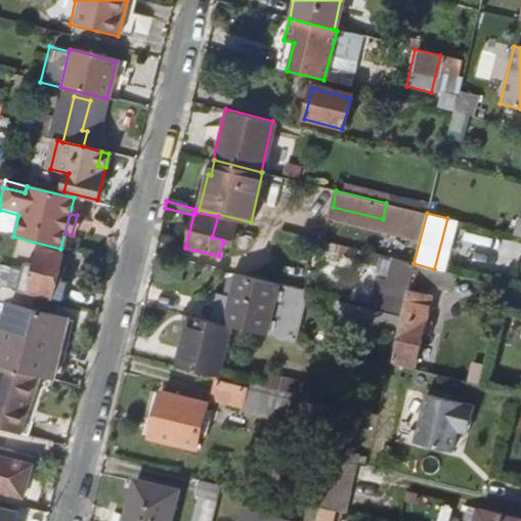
[(11,267),(6,288),(13,290),(58,302),(63,285),(58,283),(61,272),(57,271),(62,255),(41,249),(37,266),(26,263),(25,270),(11,267)]
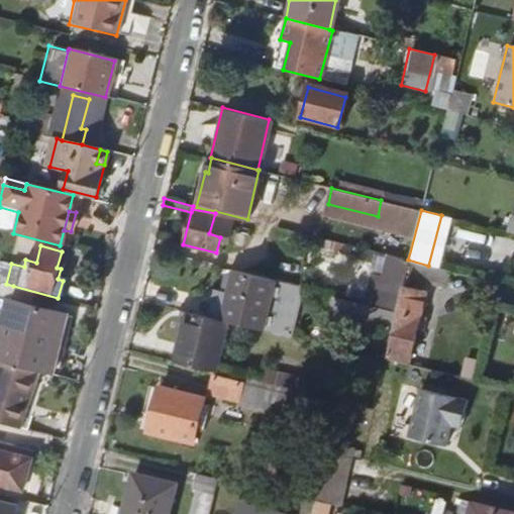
[(374,277),(367,303),(396,310),(404,278),(408,260),(390,255),(384,279),(374,277)]
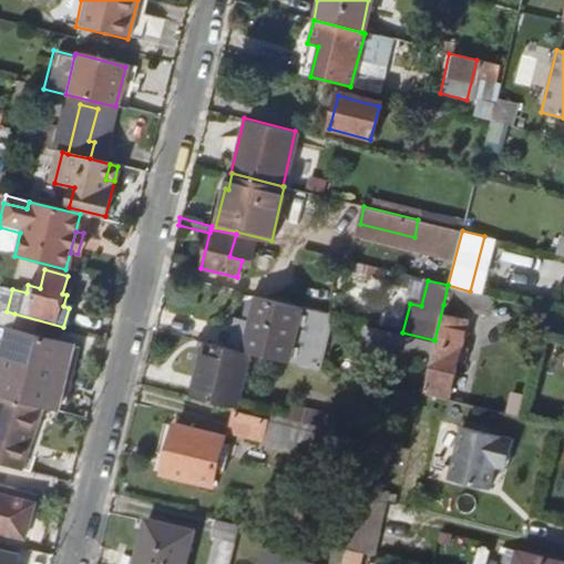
[(486,316),(492,297),(470,291),(448,285),(443,305),(448,306),(426,391),(449,396),(471,311),(486,316)]
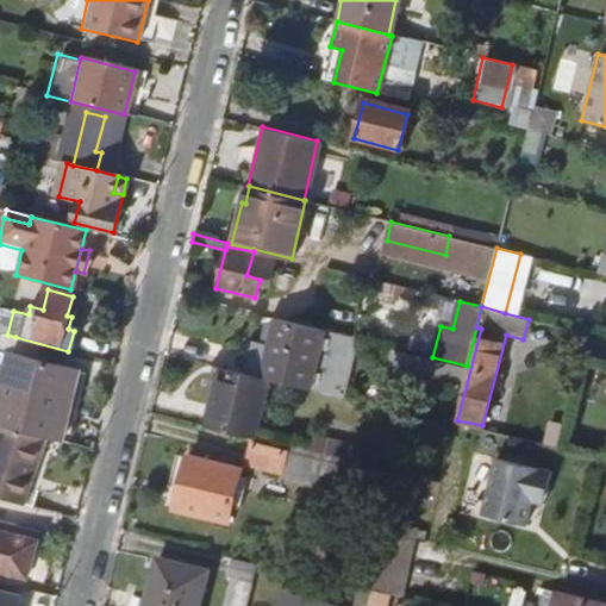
[(311,388),(325,330),(276,317),(262,375),(269,378),(311,388)]
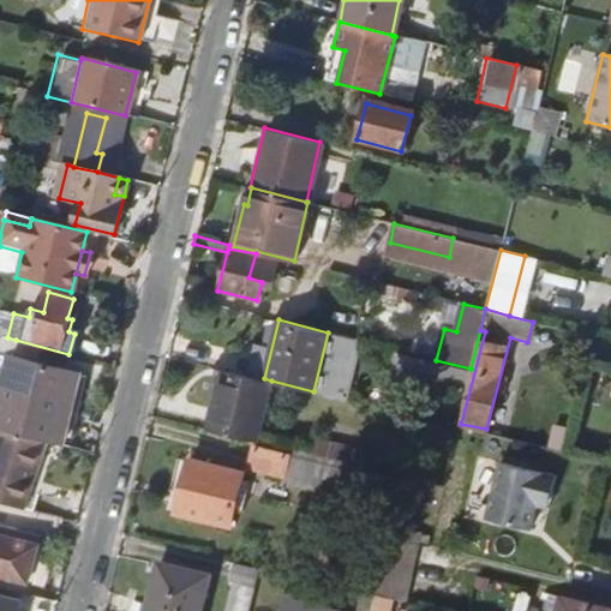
[(391,370),(466,389),(471,372),(394,354),(391,370)]
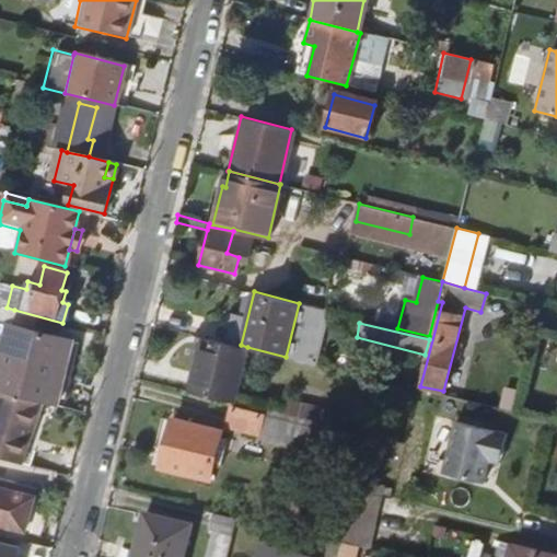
[(10,327),(0,364),(0,393),(43,404),(56,407),(60,389),(68,391),(73,368),(68,366),(73,344),(10,327)]
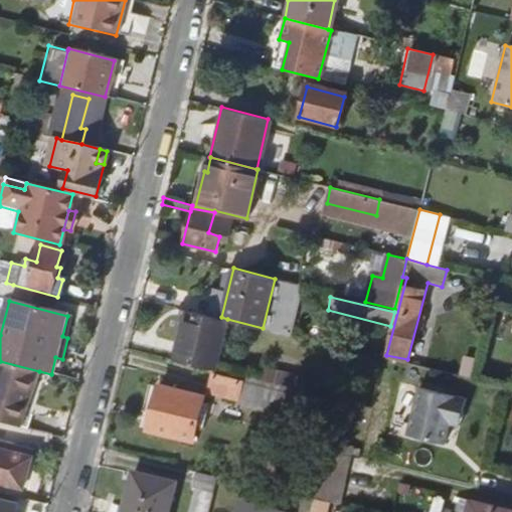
[(216,369),(227,319),(221,317),(188,309),(185,324),(180,323),(172,359),(216,369)]
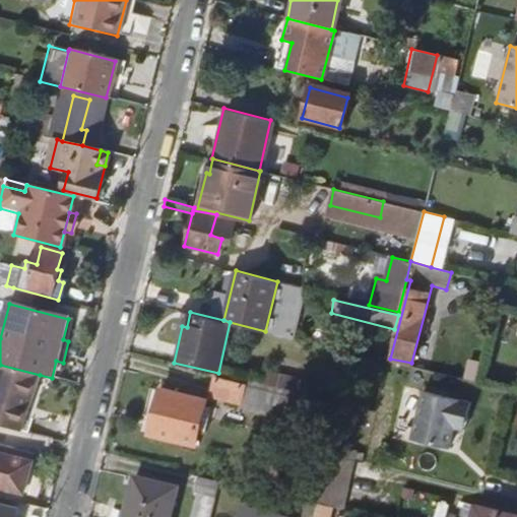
[(0,428),(24,435),(40,375),(0,365),(0,428)]
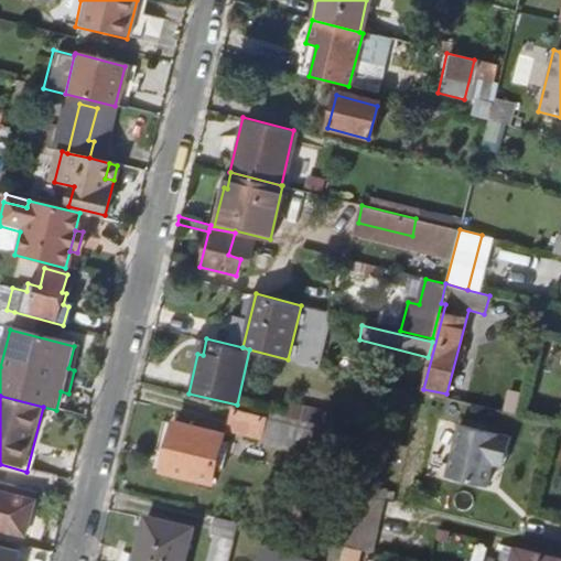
[(234,410),(230,428),(281,441),(286,424),(234,410)]
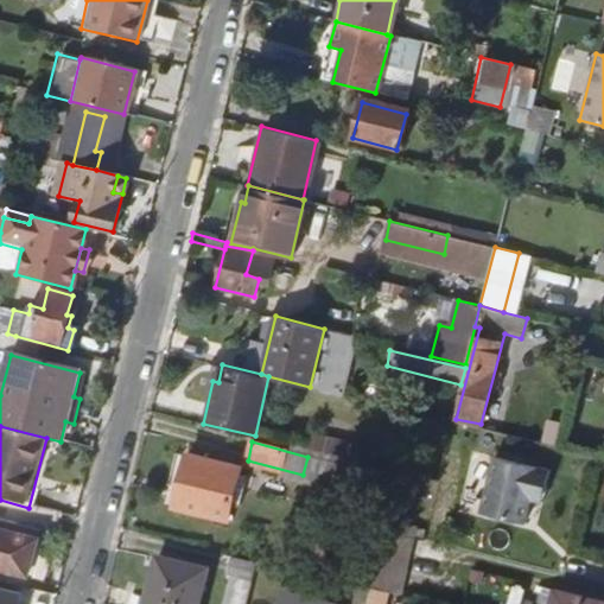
[(177,506),(229,519),(241,468),(189,455),(180,491),(177,506)]
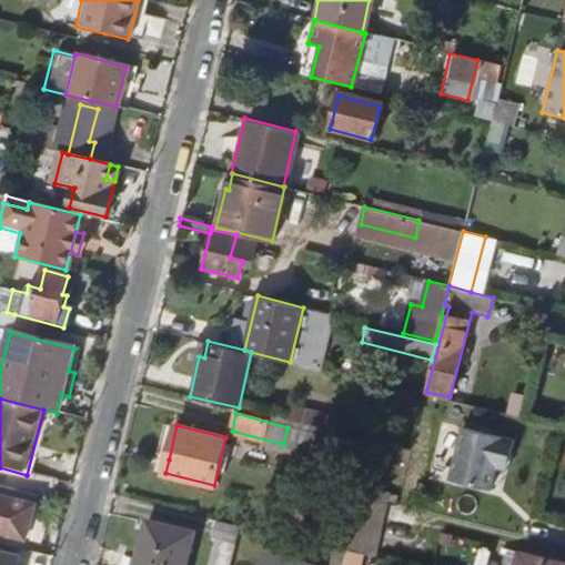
[(513,441),(462,429),(447,481),(488,492),(496,458),(507,462),(513,441)]
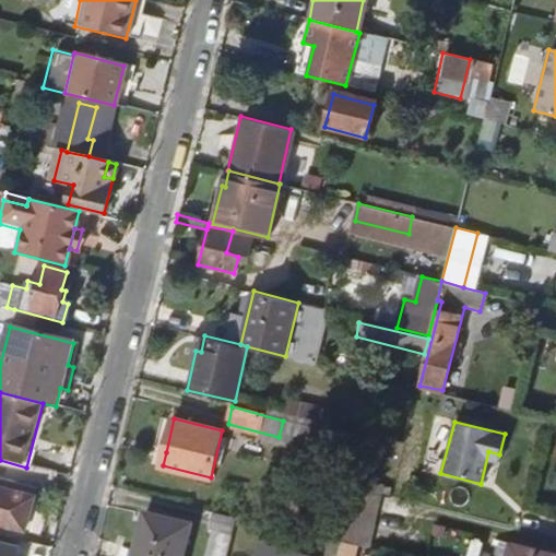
[(0,522),(23,528),(30,497),(0,489),(0,522)]
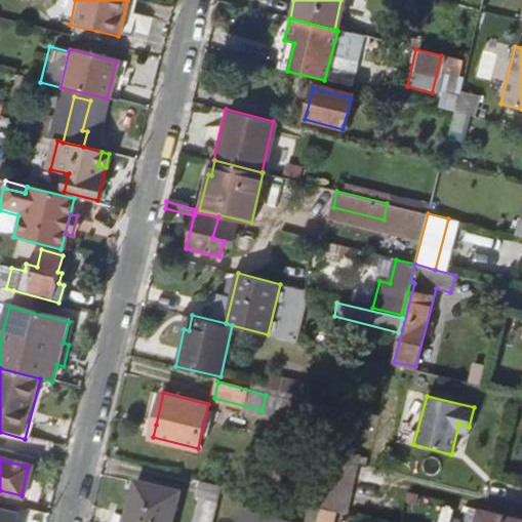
[(345,516),(356,466),(329,459),(317,509),(345,516)]
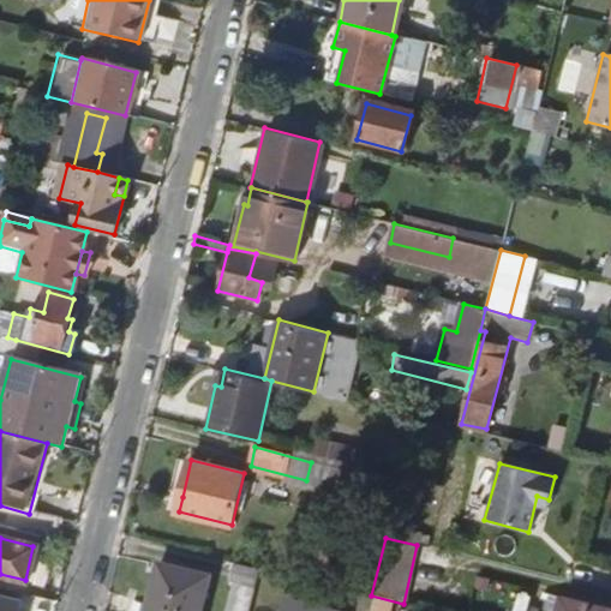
[(199,610),(208,575),(161,563),(149,610),(199,610)]
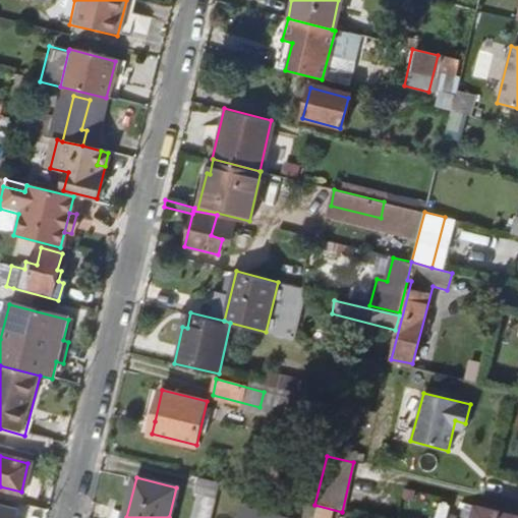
[(211,517),(216,497),(200,493),(194,517),(211,517)]
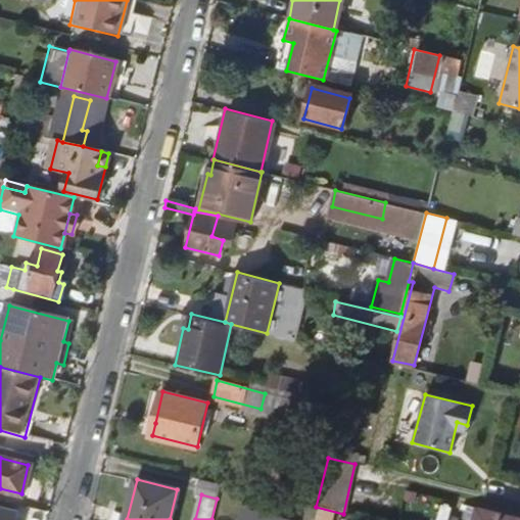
[(313,519),(316,507),(301,503),(297,519),(313,519)]
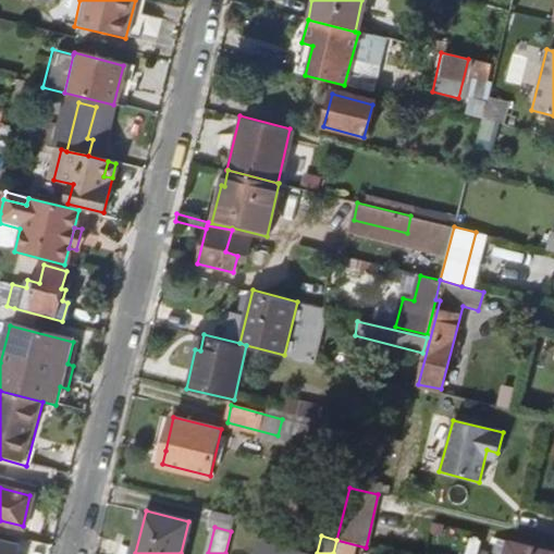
[(336,540),(334,553),(349,553),(352,544),(336,540)]
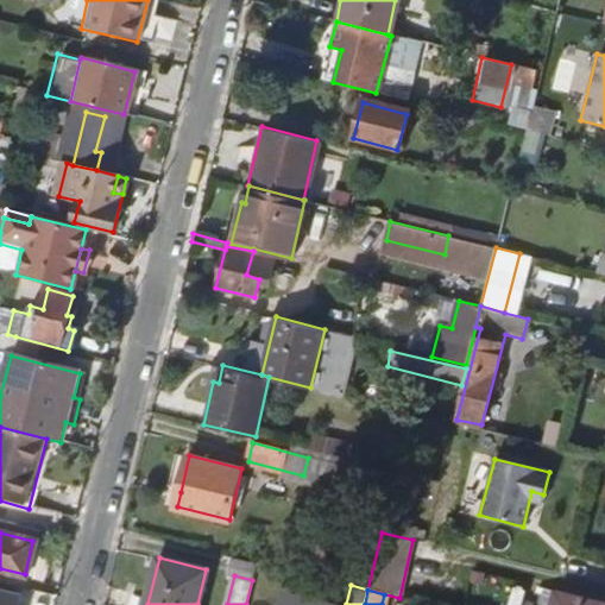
[(16,604),(18,597),(0,591),(0,604),(16,604)]
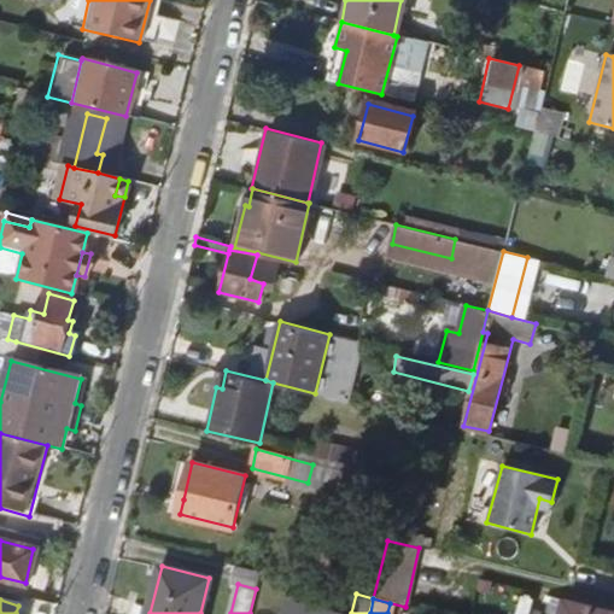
[(339,613),(286,601),(284,613),(339,613)]
